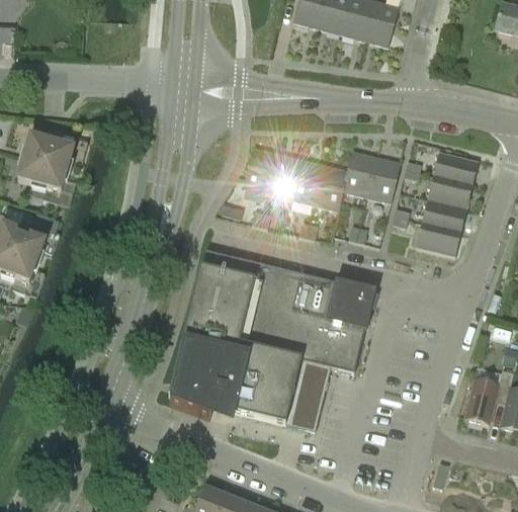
[(315,26),(322,0),(297,0),(292,20),(315,26)]
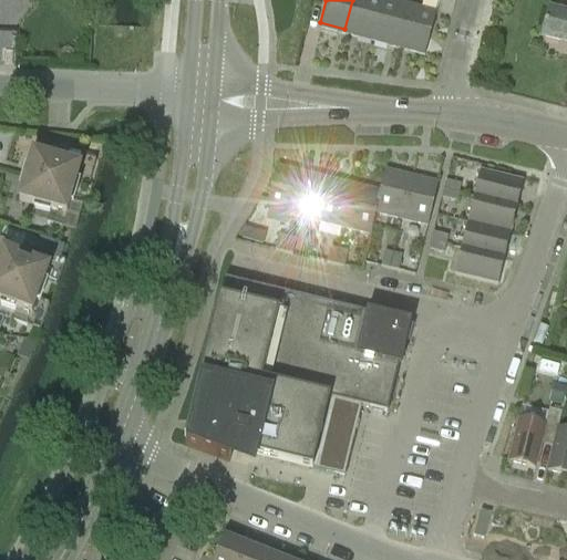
[(352,0),(344,29),(369,35),(378,0),(352,0)]
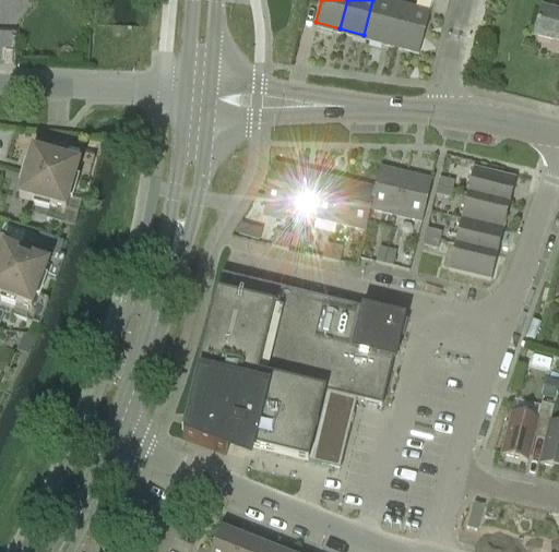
[(372,0),(364,35),(388,42),(399,0),(372,0)]
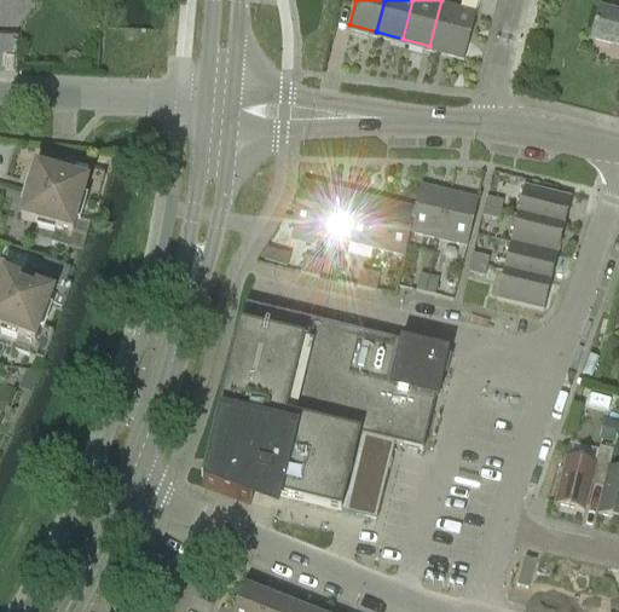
[(441,0),(429,46),(463,55),(475,9),(445,0),(441,0)]
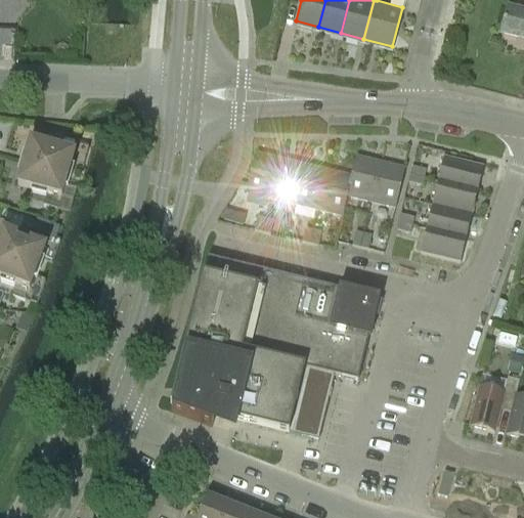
[(523,8),(507,5),(501,31),(523,35),(523,8)]
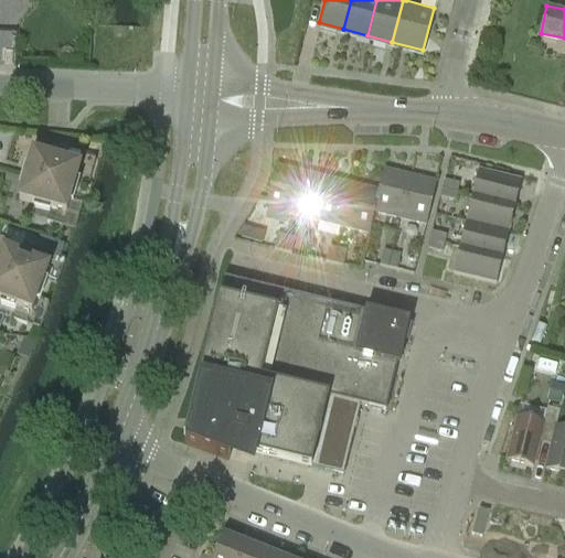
[(25,172),(73,186),(80,162),(33,149),(25,172)]
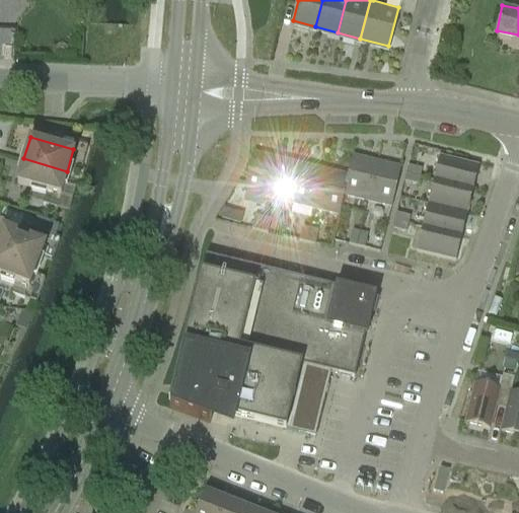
[(268,194),(277,154),(252,148),(243,188),(268,194)]
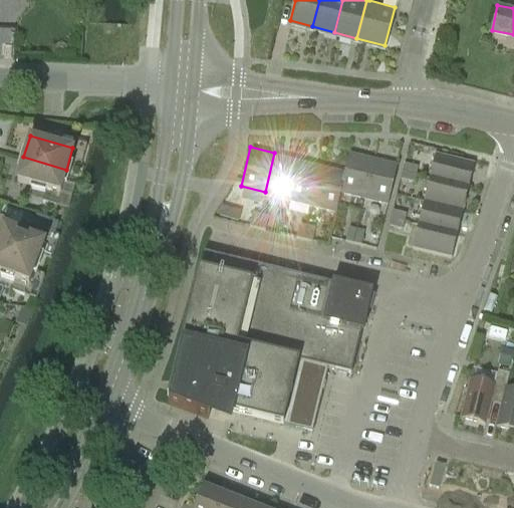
[(335,209),(349,150),(344,170),(321,164),(312,203),(335,209)]
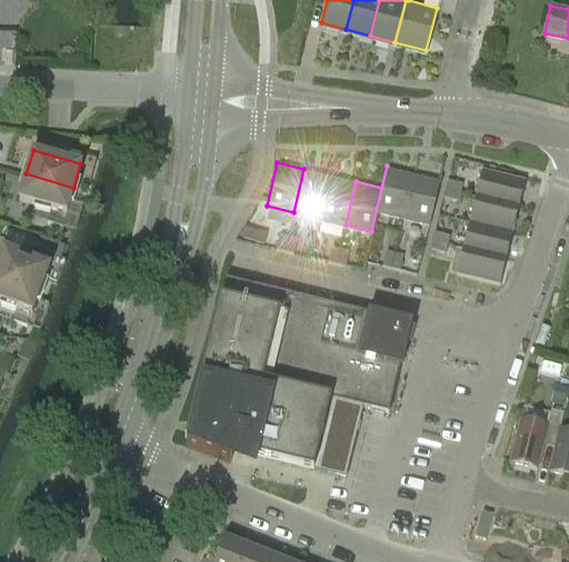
[(402,216),(412,172),(387,166),(371,231),(372,231),(377,209),(402,216)]
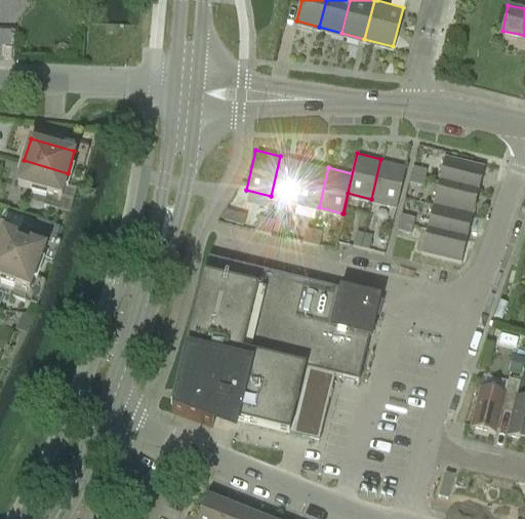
[(439,177),(478,187),(484,162),(444,153),(439,177)]
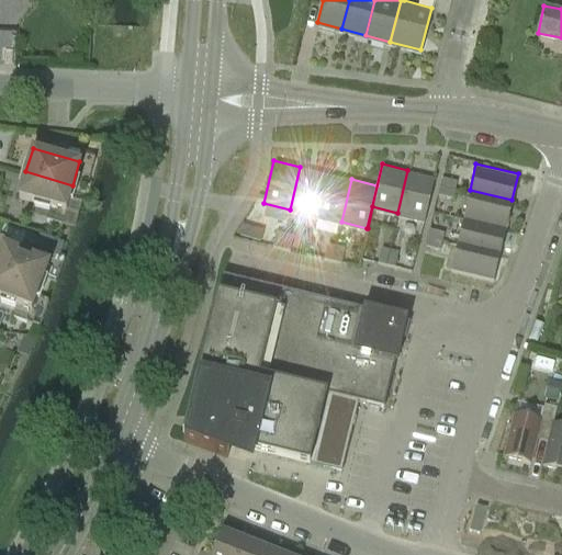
[(315,215),(326,172),(300,167),(290,210),(315,215)]
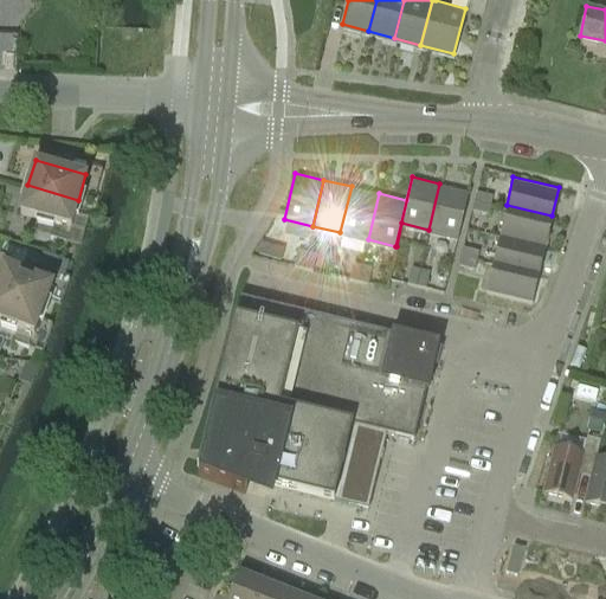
[(439,184),(429,230),(457,237),(468,191),(439,184)]
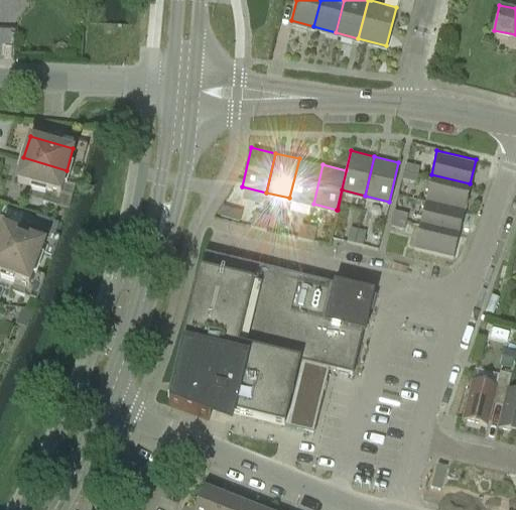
[(67,170),(23,157),(17,179),(59,192),(67,170)]
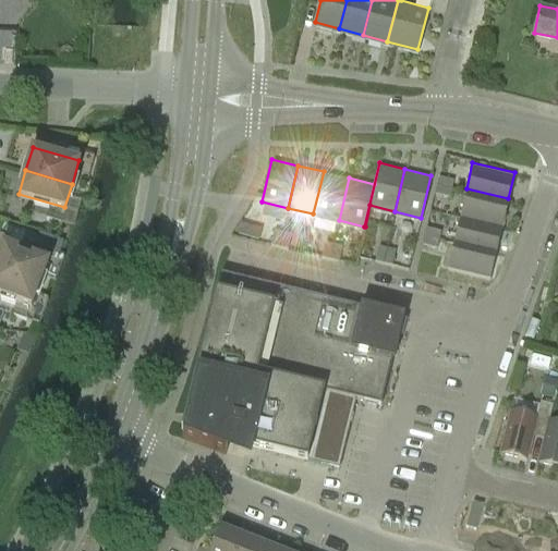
[(339,220),(349,178),(324,171),(313,213),(339,220)]
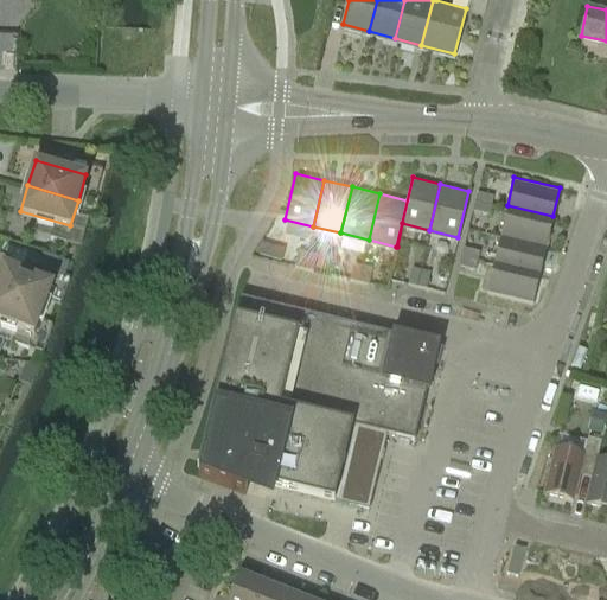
[(474,197),(491,202),(493,192),(477,189),(474,197)]
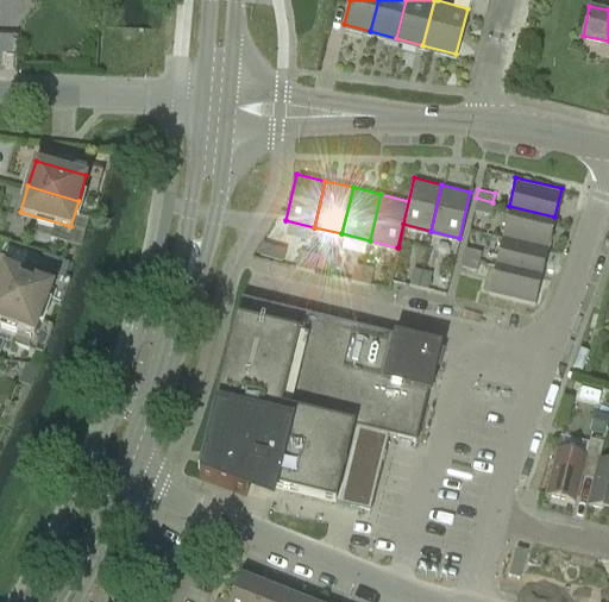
[(493,202),(476,198),(473,207),(490,211),(493,202)]
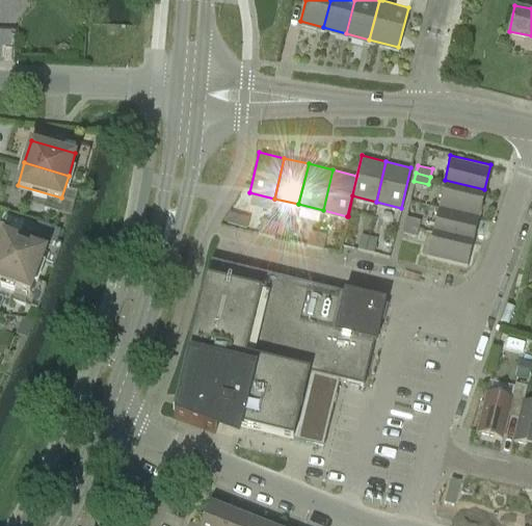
[(439,204),(479,214),(484,189),(445,180),(439,204)]
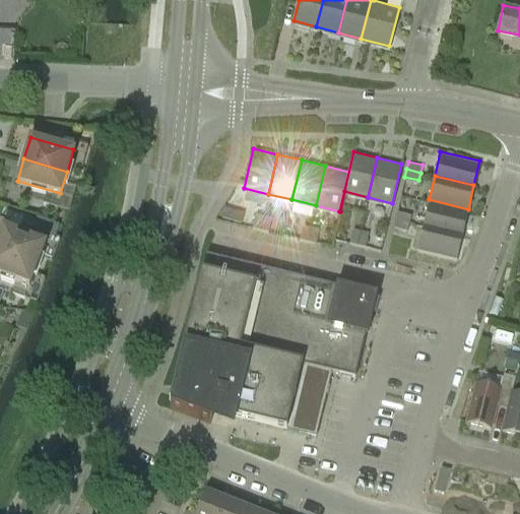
[(423,223),(462,233),(468,209),(429,199),(423,223)]
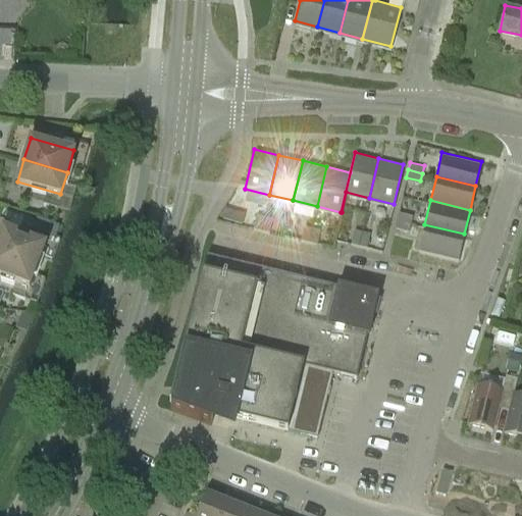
[(225,205),(222,217),(235,220),(237,208),(225,205)]
